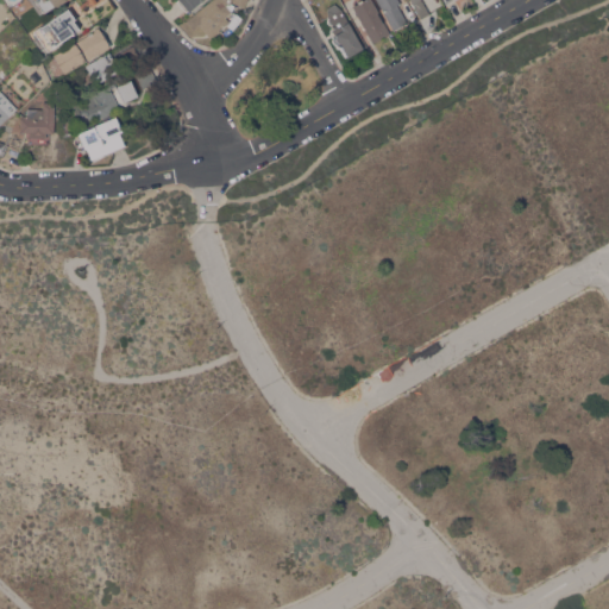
[(64,0),(57,6),(56,5),(44,12),(38,16),(29,2),(32,0),(64,0)]
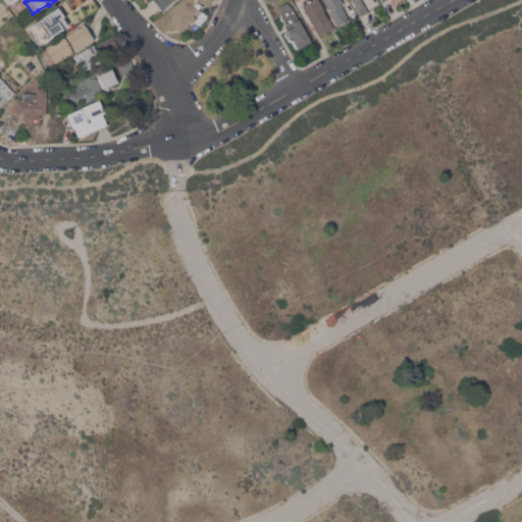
[(58,2),(61,0),(65,0),(68,4),(62,8),(59,4),(58,2)]
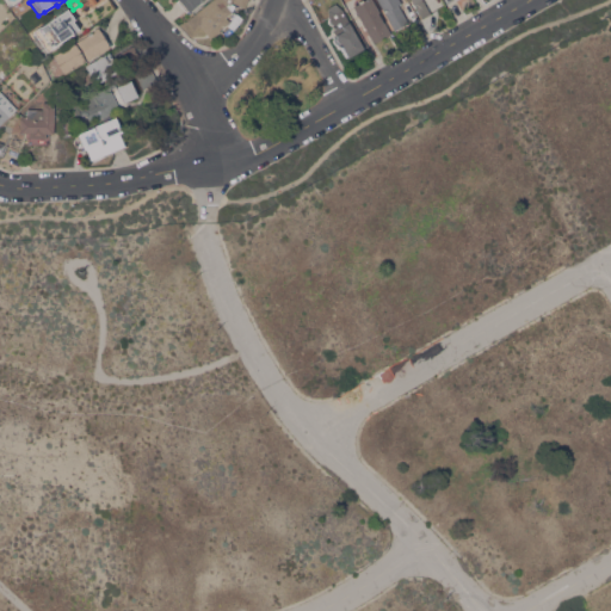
[(202,0),(190,11),(189,10),(186,11),(178,0),(202,0)]
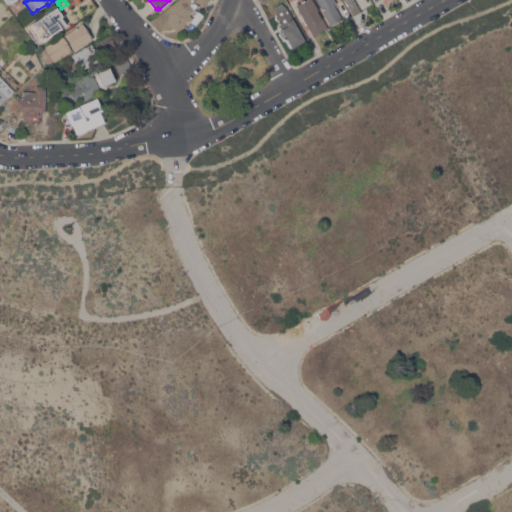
[(208,0),(206,5),(195,0),(193,3),(192,3),(190,4),(195,9),(190,13),(193,17),(184,24),(185,25),(177,32),(167,20),(163,23),(157,16),(176,0),(208,0)]
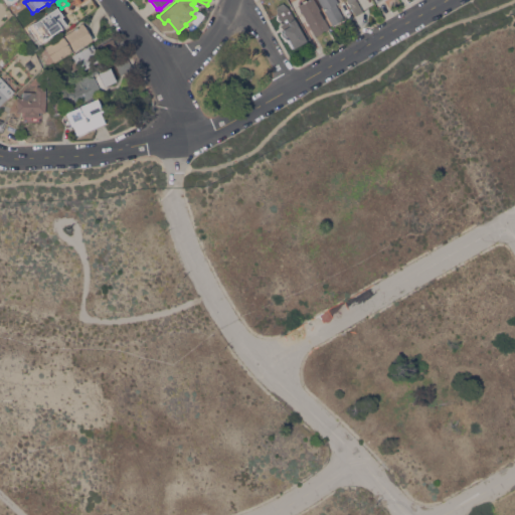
[(315,0),(320,9),(319,10),(323,17),(324,17),(330,27),(316,35),(298,4),(305,0),(315,0)]
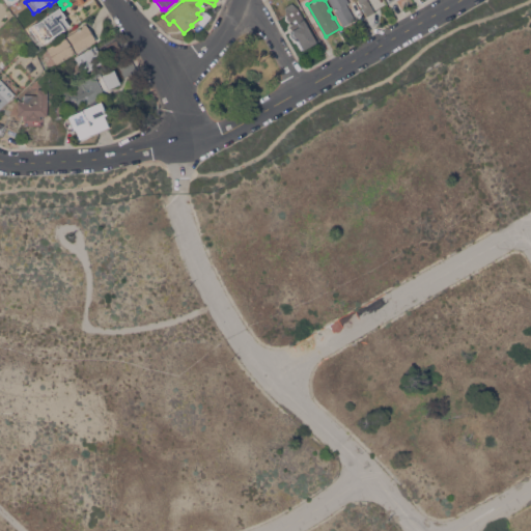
[(347,0),(350,2),(346,3),(356,19),(343,26),(328,0),(347,0)]
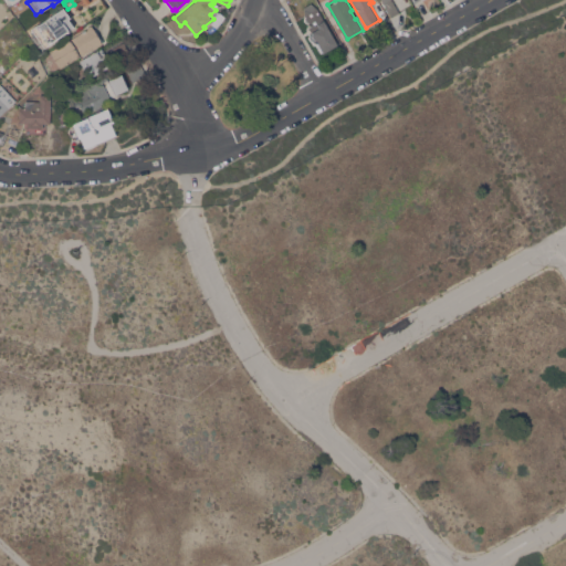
[(383,0),(392,0),(399,12),(391,16),(383,0)]
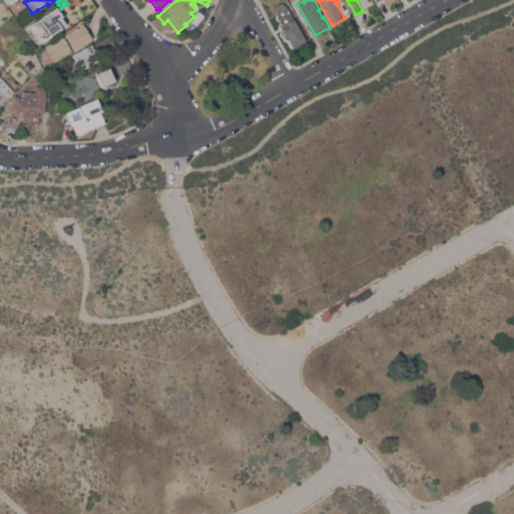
[(293,47),(287,37),(282,36),(281,33),(284,26),(276,12),(277,12),(276,5),(282,2),(287,6),(288,6),(306,40),(293,47)]
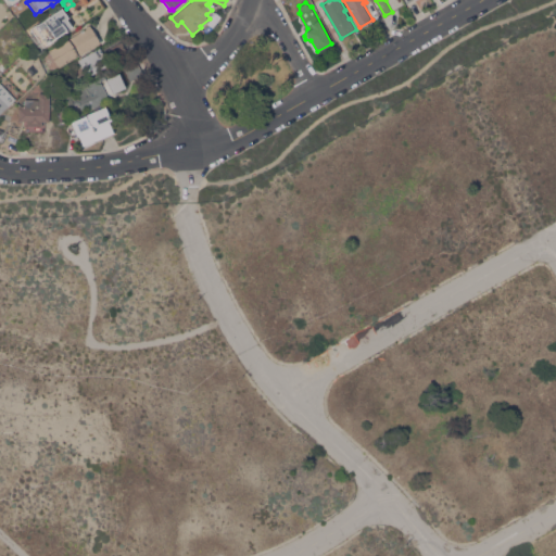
[(43,46),(30,27),(60,7),(73,26),(43,46)]
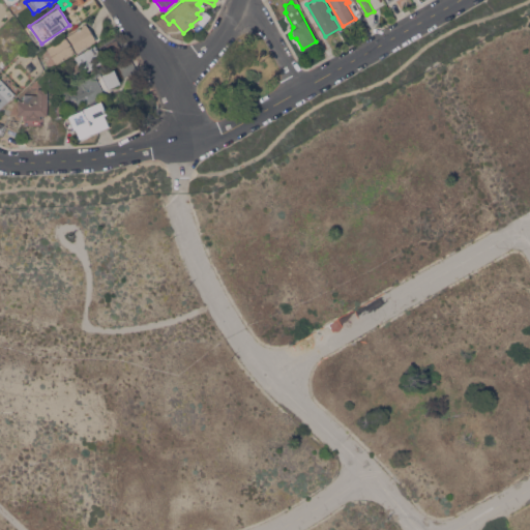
[(83,26),(82,25),(85,23),(88,27),(89,26),(96,38),(95,38),(95,39),(56,63),(47,47),(83,26)]
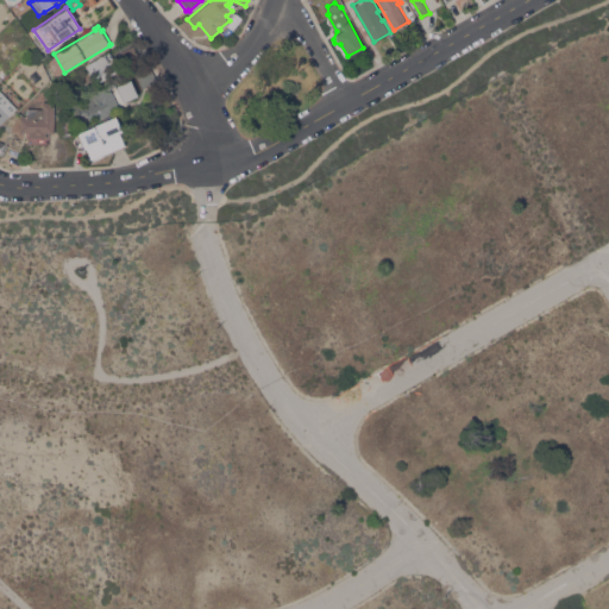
[(143,60),(127,68),(119,52),(133,44),(143,60)]
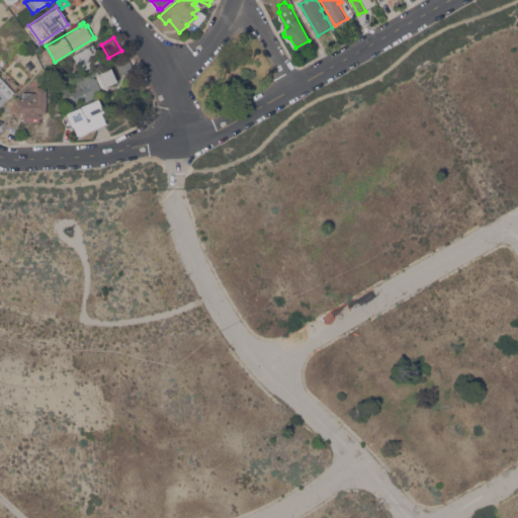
[(102,60),(82,71),(73,55),(93,44),(102,60)]
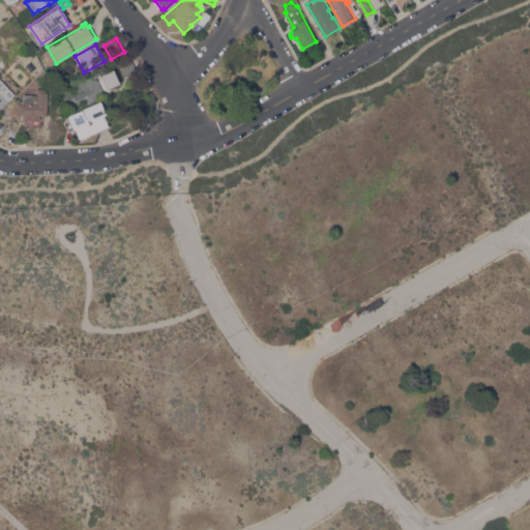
[(137,69),(124,77),(117,64),(129,57),(137,69)]
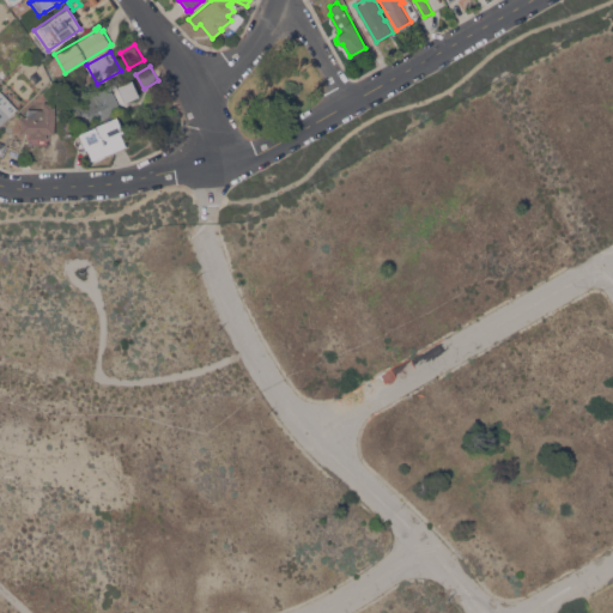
[(121,108),(114,111),(115,114),(108,117),(107,115),(91,123),(85,110),(86,110),(82,101),(110,86),(121,108)]
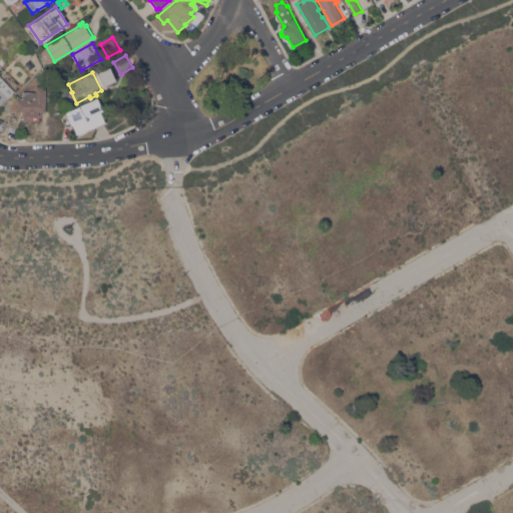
[(0,75),(14,90),(0,103),(0,75)]
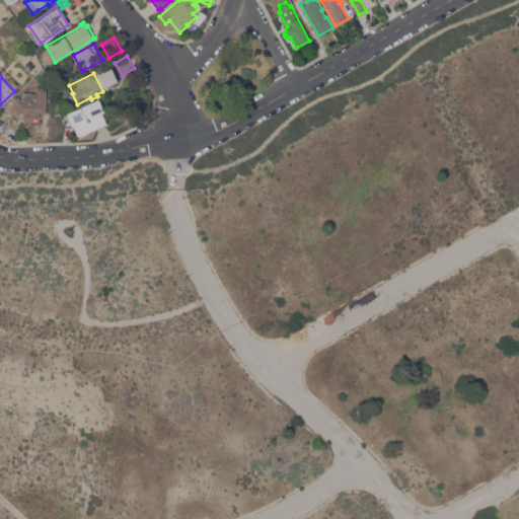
[(46,113),(43,113),(42,122),(24,122),(24,112),(17,112),(17,99),(19,99),(19,97),(23,97),(23,91),(36,92),(36,86),(43,86),(47,86),(46,113)]
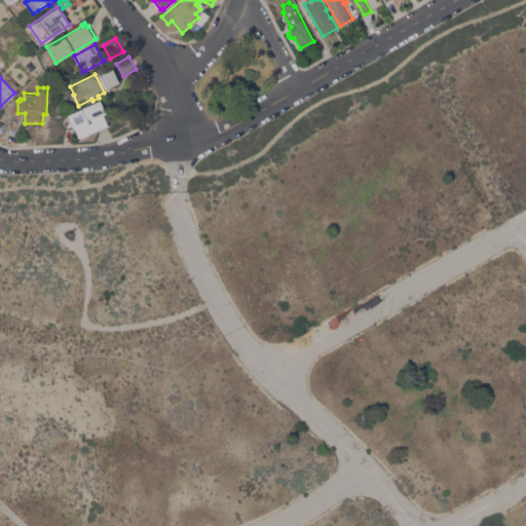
[(105,112),(103,113),(108,124),(79,137),(75,127),(73,127),(68,114),(100,100),(105,112)]
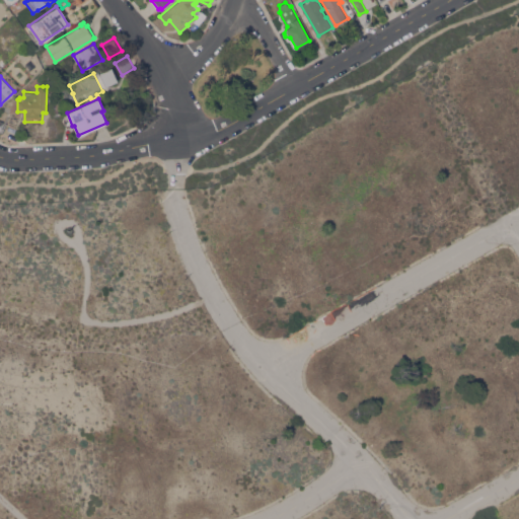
All buildings are outlined.
